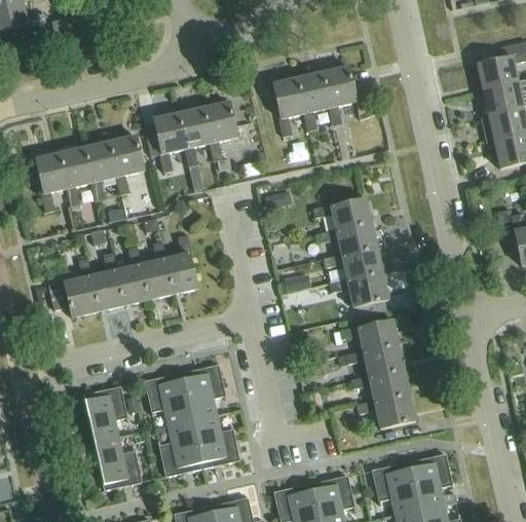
[(25,15),(21,0),(5,0),(0,1),(0,29),(26,23),(27,25),(44,21),(42,11),(25,15)]
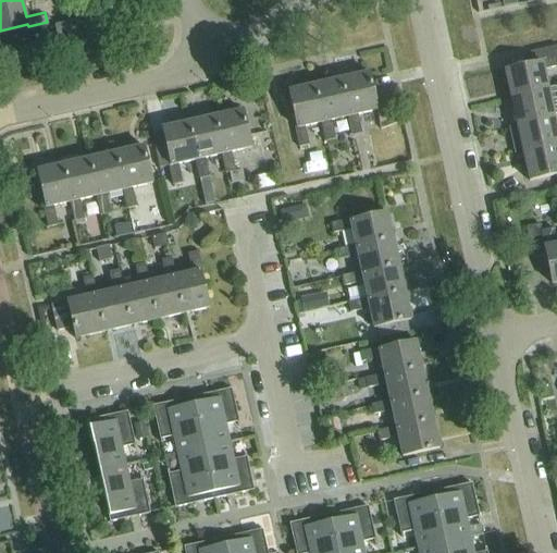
[(79,17),(54,23),(58,40),(84,35),(79,17)]
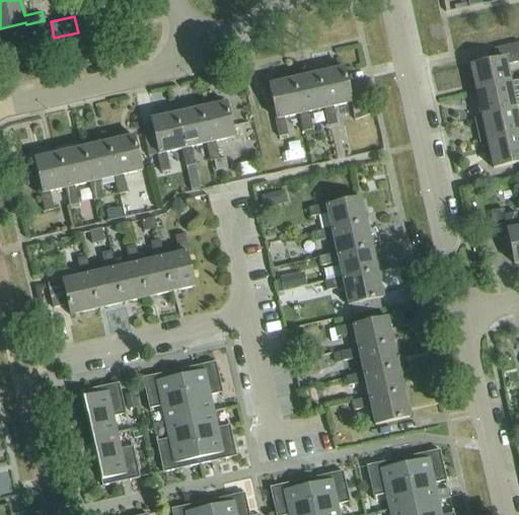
[(469,63),(475,89),(510,82),(510,80),(506,62),(518,59),(518,58),(518,53),(518,52),(518,40),(494,46),(497,58),(469,63)]
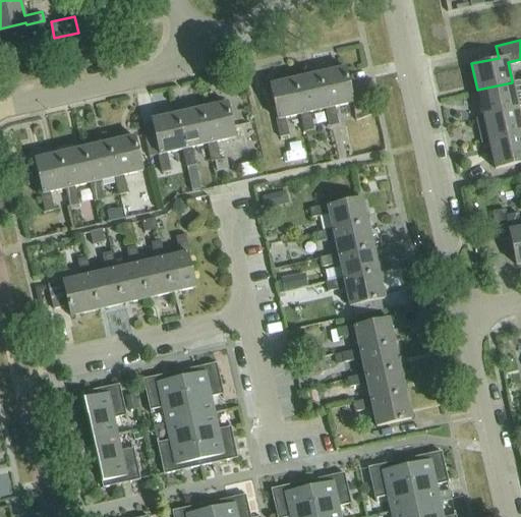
[(345,64),(320,70),(328,106),(325,106),(329,123),(338,121),(334,104),(352,100),(345,64)]
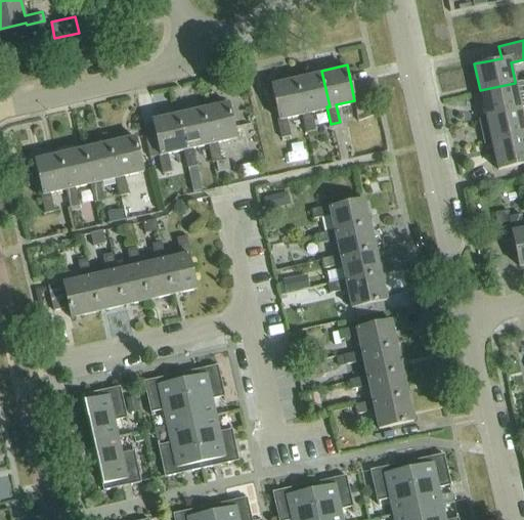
[(330,106),(321,71),(296,76),(304,112),(302,113),(306,130),(314,128),(311,111),(326,106),(330,106)]
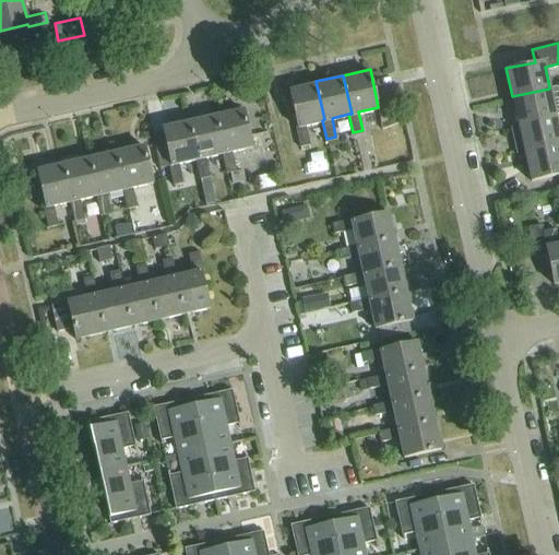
[(324,119),(316,81),(289,87),(297,122),(295,124),(299,144),(309,142),(305,124),(322,120),(324,119)]
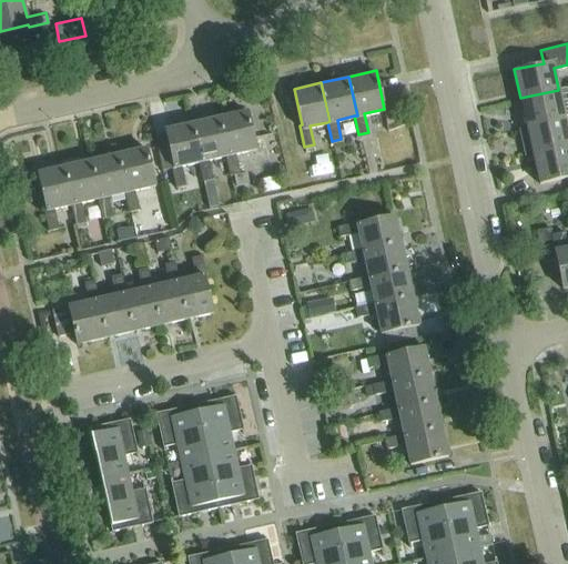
[(558,90),(520,98),(526,126),(564,118),(564,116),(567,113),(567,97),(567,86),(558,88),(558,90)]
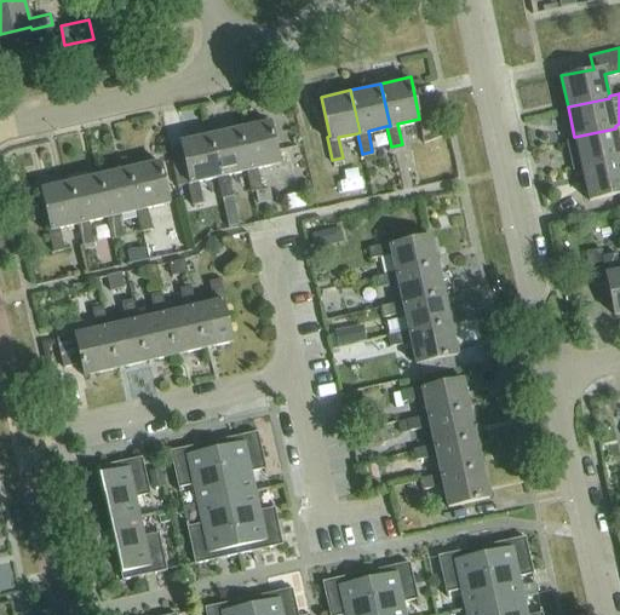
[(269,119),(239,126),(248,167),(246,167),(246,168),(251,189),(263,187),(258,166),(279,161),(269,119)]
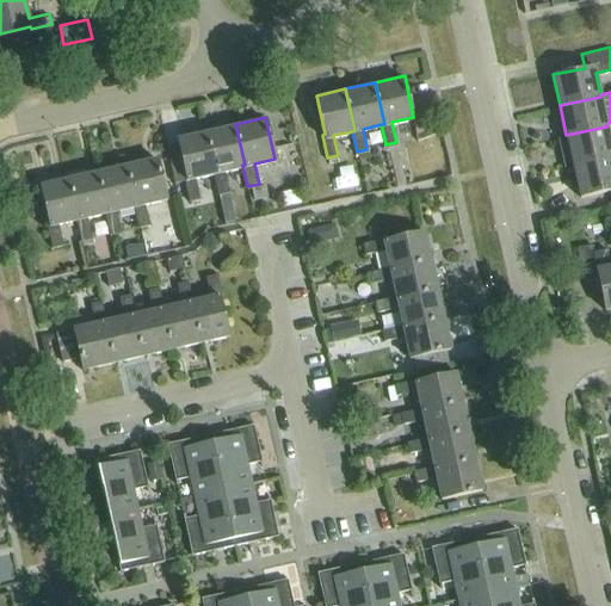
[(610,144),(609,133),(610,131),(610,122),(606,124),(606,127),(566,135),(557,136),(563,166),(573,165),(573,166),(610,156),(610,144)]
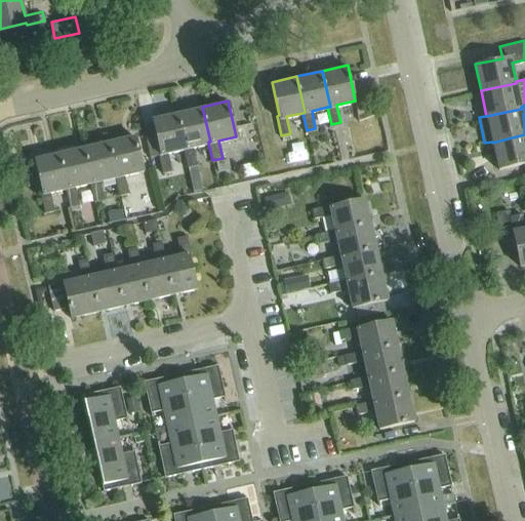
[(202,107),(177,112),(186,147),(184,148),(184,149),(188,165),(197,163),(193,147),(208,143),(208,142),(210,142),(202,107)]
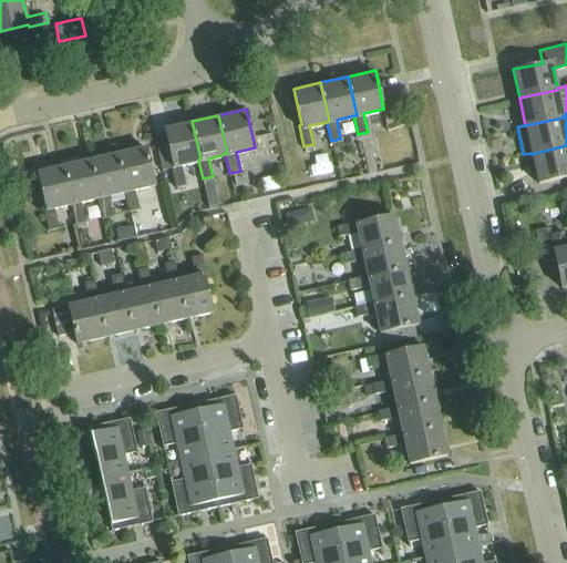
[(182,164),(198,161),(198,160),(200,159),(192,121),(165,128),(174,163),(171,164),(176,185),(186,182),(182,164)]
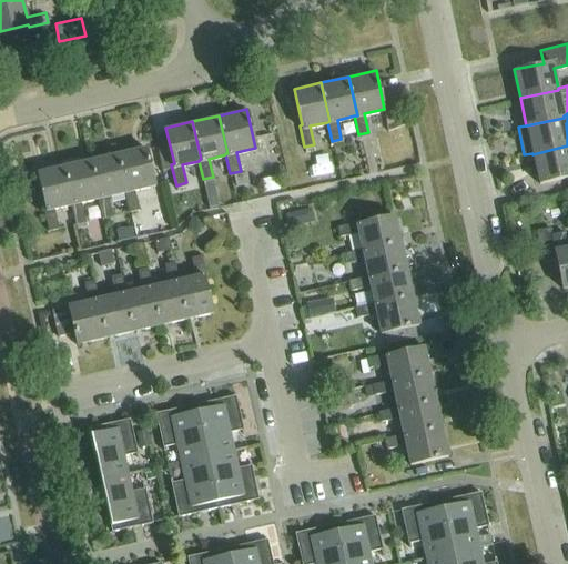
[(146,145),(120,151),(129,190),(125,190),(130,210),(140,207),(135,188),(155,183),(146,145)]
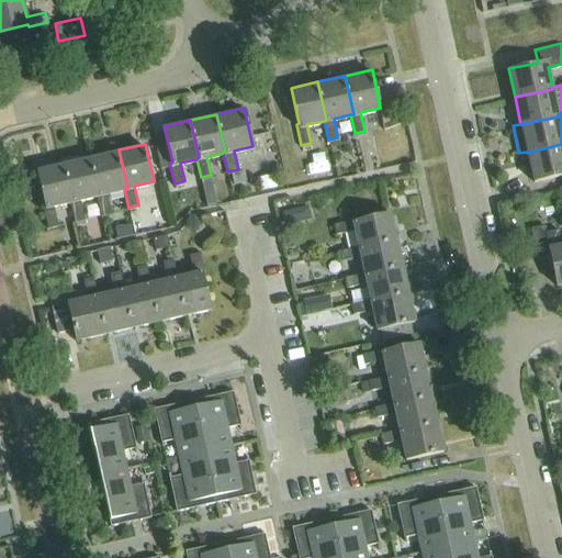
[(532,179),(560,174),(561,182),(561,181),(561,144),(527,153),(532,179)]
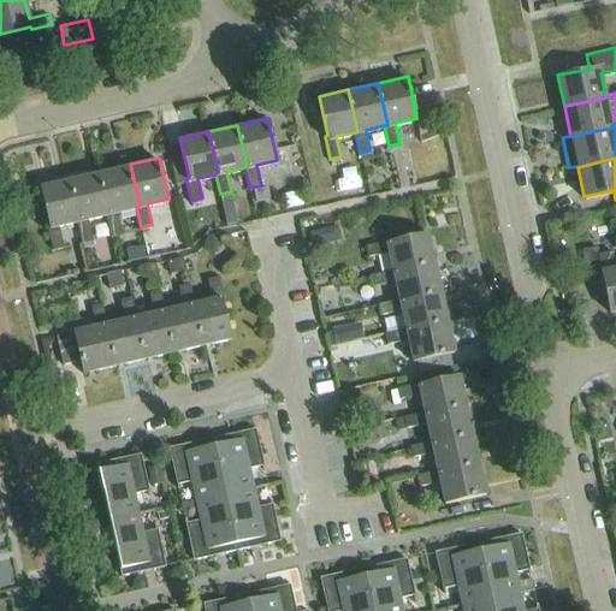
[(140,206),(130,164),(100,171),(110,213),(107,213),(112,233),(123,231),(118,211),(136,206),(140,206)]
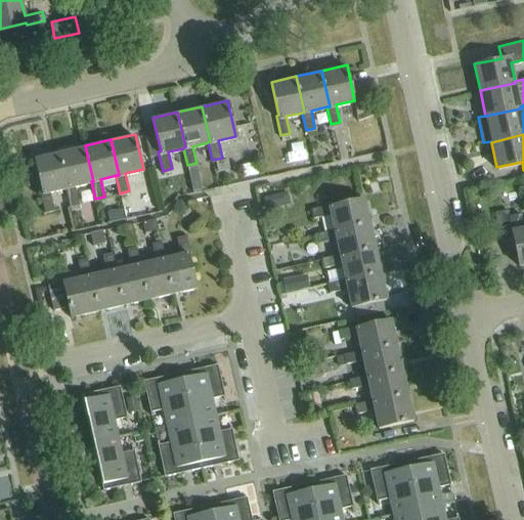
[(93,181),(85,145),(59,152),(68,186),(67,187),(70,205),(79,202),(76,184),(91,181),(93,181)]
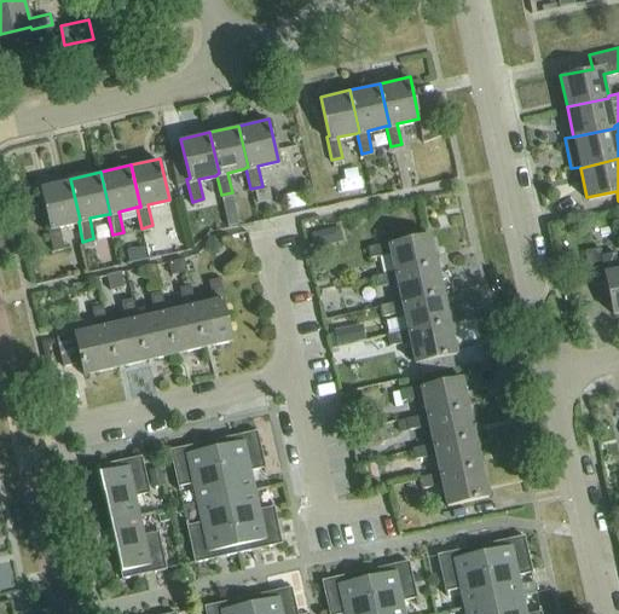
[(80,220),(70,179),(41,185),(50,225),(48,226),(53,248),(65,245),(61,225),(79,221),(80,220)]
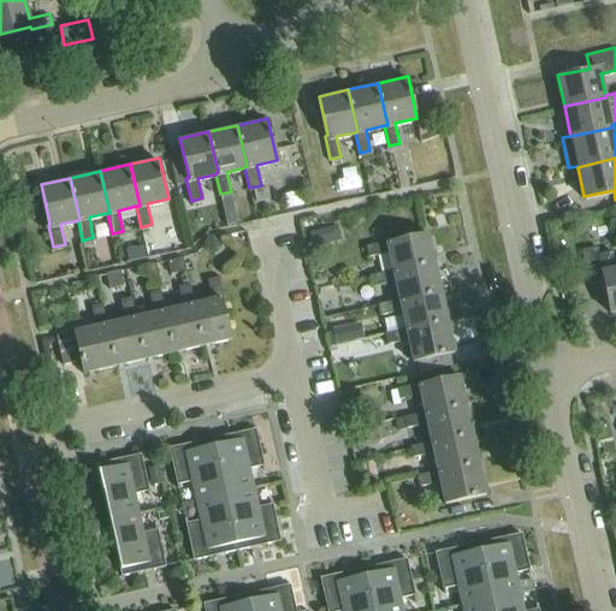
[(389,248),(392,266),(394,270),(436,261),(428,231),(389,239),(388,238),(366,243),(368,253),(389,248)]
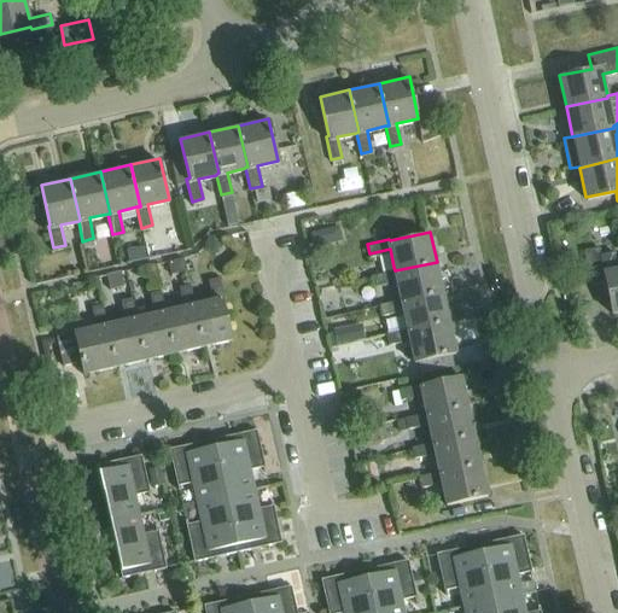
[(613,250),(599,252),(598,246),(582,250),(590,284),(604,280),(610,311),(617,309),(617,258),(614,261),(613,250)]
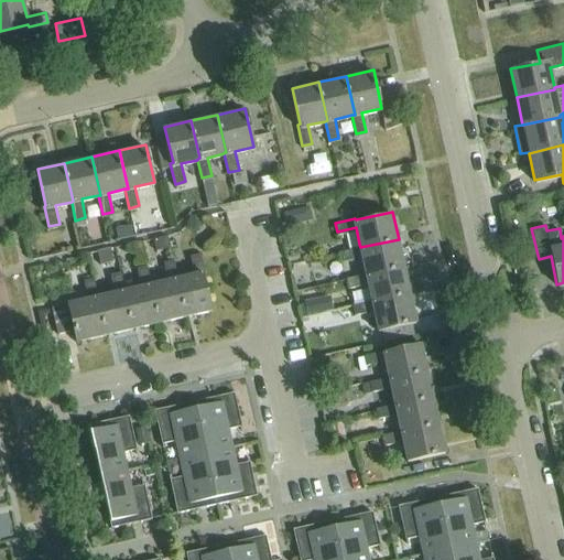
[(361,254),(365,270),(366,270),(366,275),(404,266),(399,239),(360,247),(359,244),(340,248),(343,258),(361,254)]
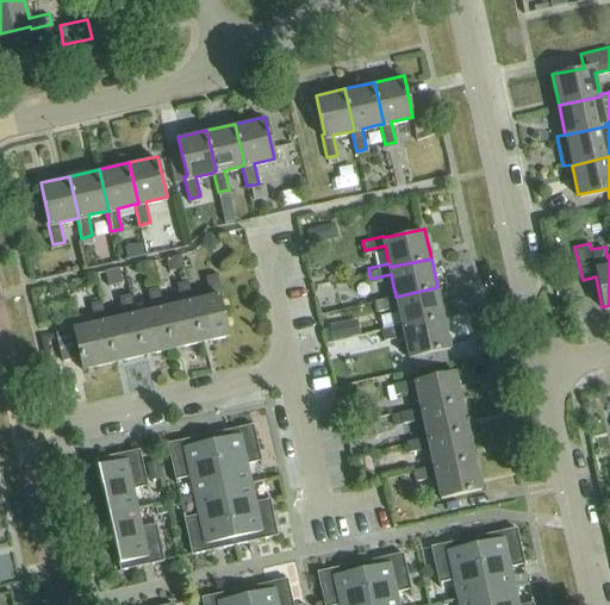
[(190,300),(199,340),(229,332),(219,294),(222,294),(217,272),(205,274),(210,295),(192,299),(190,300)]
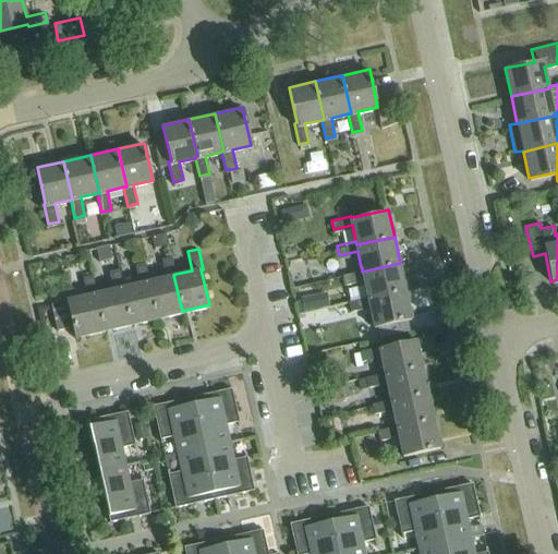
[(156,317),(182,311),(173,275),(176,274),(171,255),(161,257),(166,276),(149,280),(147,281),(156,317)]
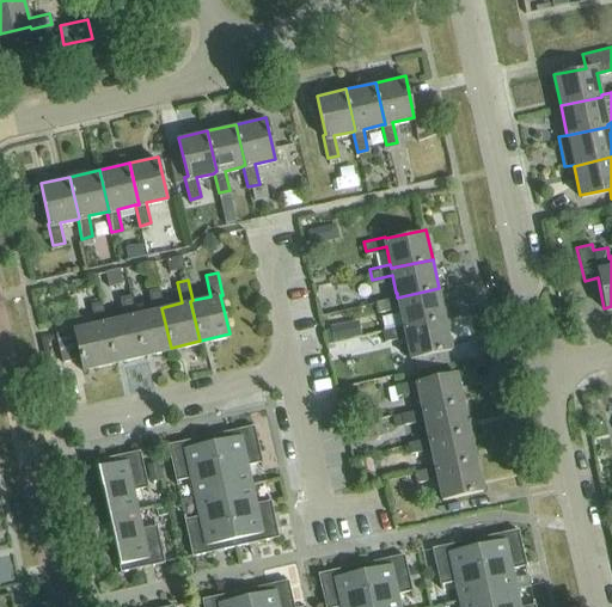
[(141,355),(171,348),(161,308),(164,307),(159,287),(148,289),(153,310),(135,313),(132,314),(141,355)]
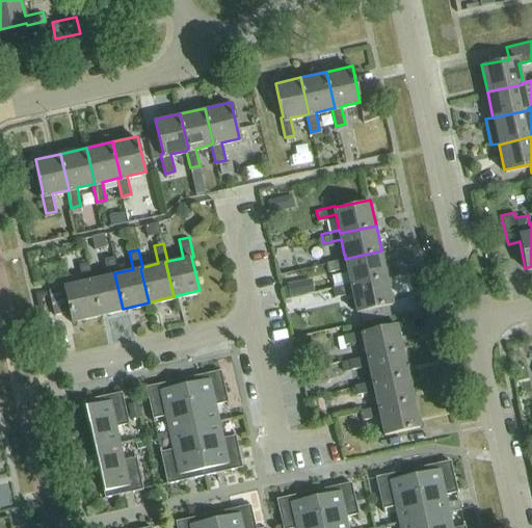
[(351,284),(387,276),(381,251),(345,259),(345,255),(344,255),(327,259),(328,268),(347,264),(350,281),(351,284)]
